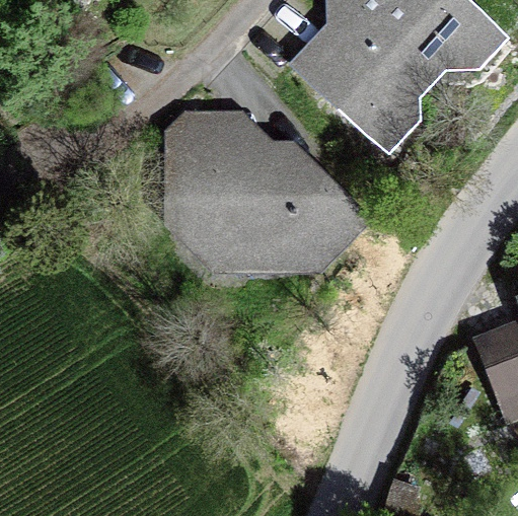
[(511,37),(471,0),(325,0),(327,22),(289,63),(390,160),(424,121),(421,99),(450,70),(479,72),(511,37)]
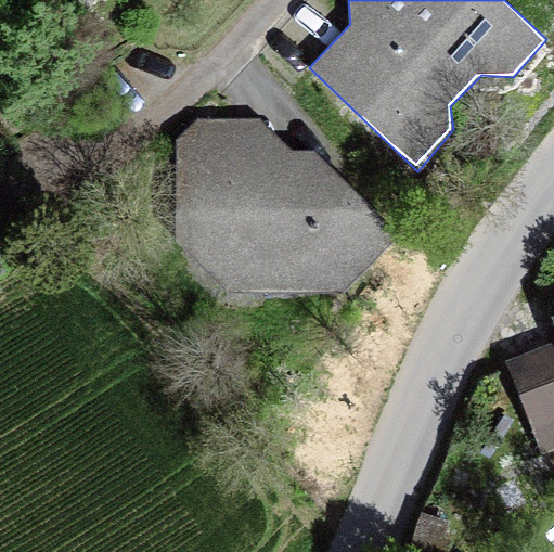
[(200,116),(175,142),(176,242),(226,294),(258,294),(258,318),(312,319),(313,295),(345,296),(403,244),(313,149),(290,149),(262,117),(200,116)]
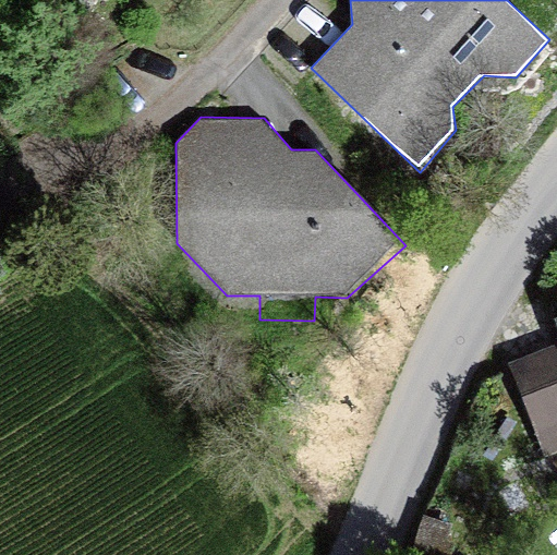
[(556,340),(507,362),(543,458),(556,451),(556,318),(553,321),(556,332),(556,340)]
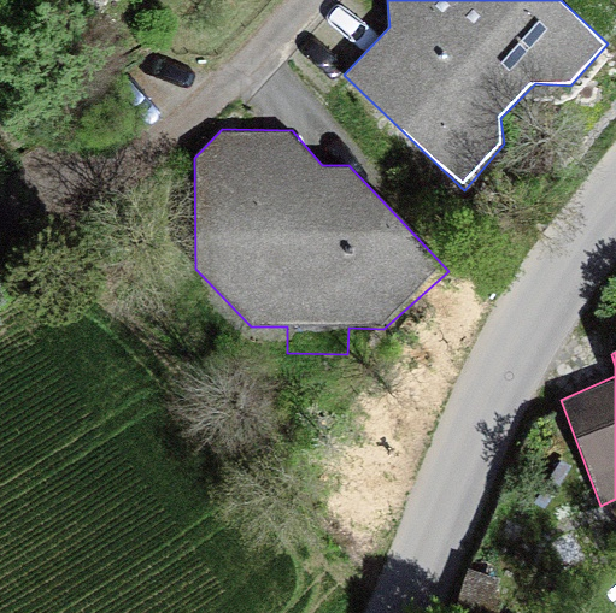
[(582,553),(573,531),(553,540),(563,561),(582,553)]
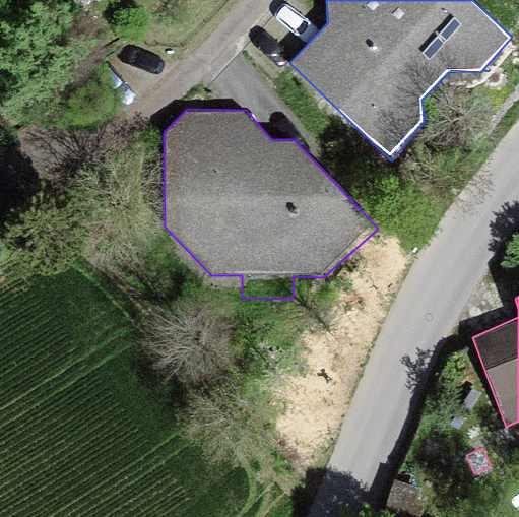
[(424,516),(432,491),(395,478),(383,516),(386,516),(424,516)]
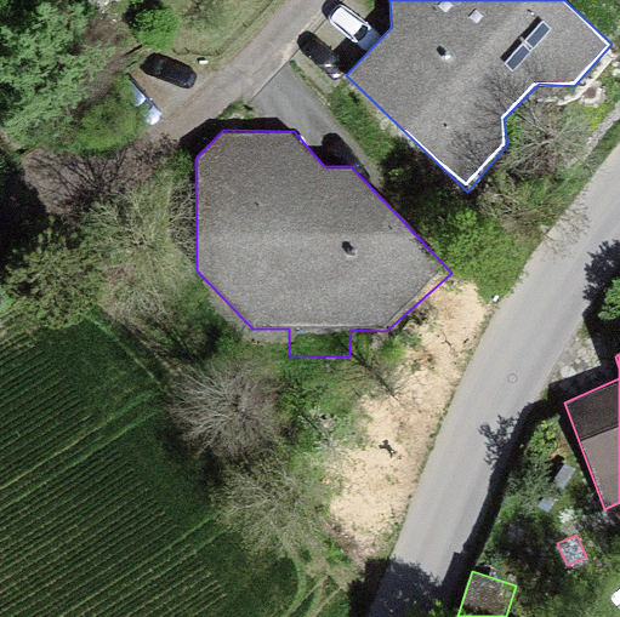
All buildings are outlined.
